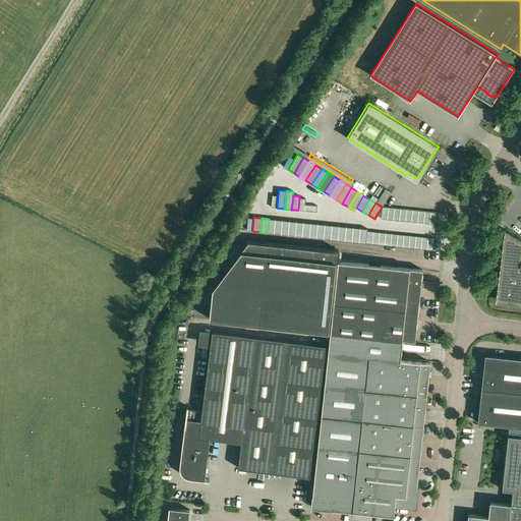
[(274,233),(276,219),(269,219),(267,233),(274,233)]
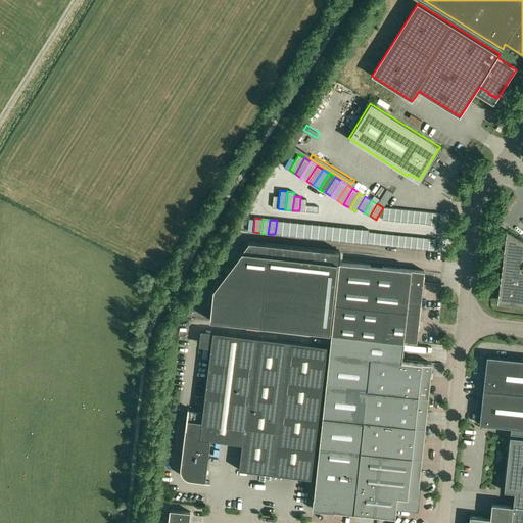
[(275,234),(282,235),(284,221),(277,220),(275,234)]
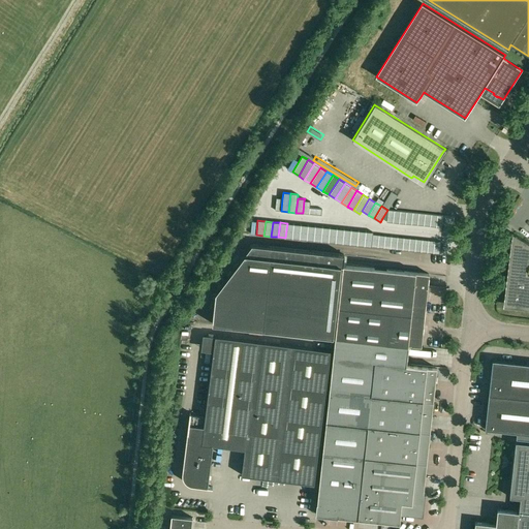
[(292,239),(294,224),(287,223),(285,238),(292,239)]
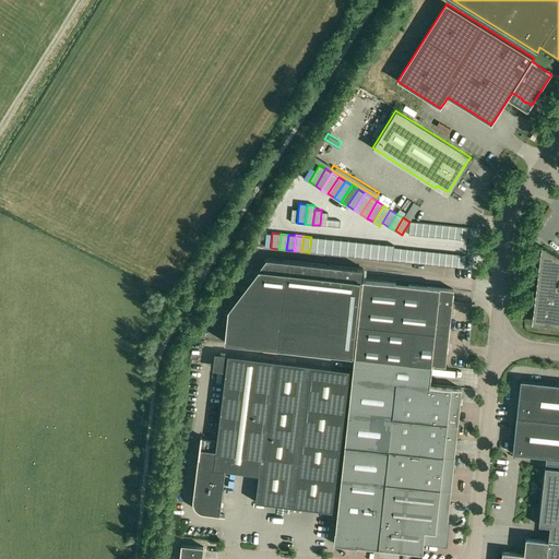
[(309,252),(317,253),(319,238),(311,237),(309,252)]
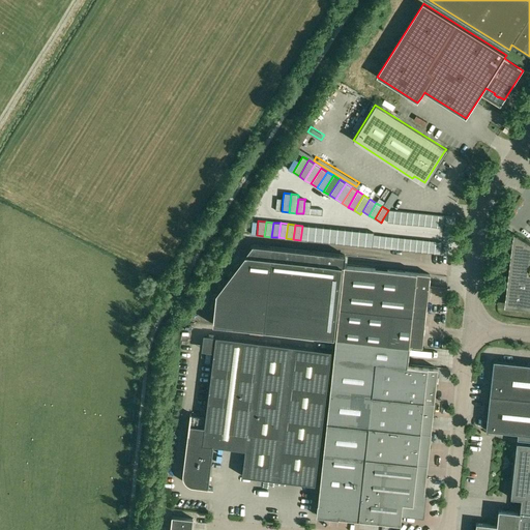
[(300,240),(307,240),(308,226),(302,226),(300,240)]
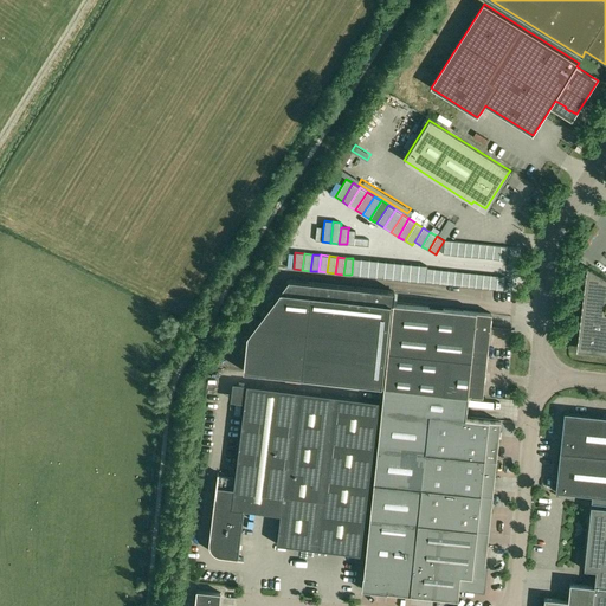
[(360,276),(361,259),(353,258),(352,275),(360,276)]
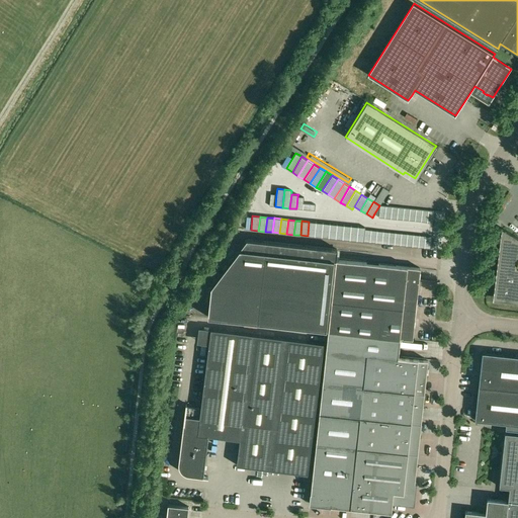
[(308,236),(315,237),(316,223),(309,222),(308,236)]
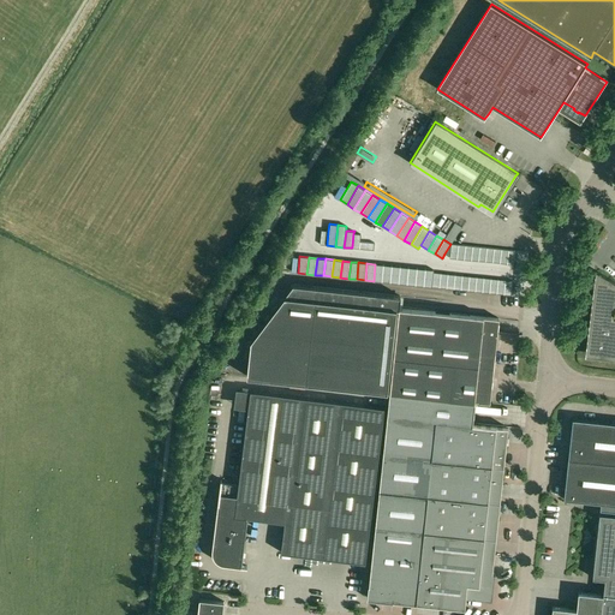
[(382,282),(383,266),(375,264),(374,281),(382,282)]
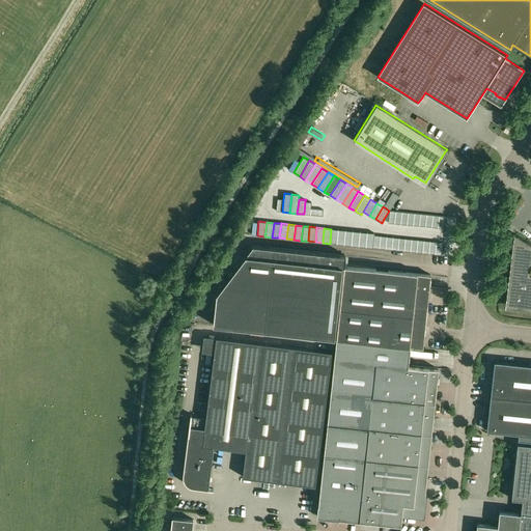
[(330,244),(337,244),(338,229),(331,229),(330,244)]
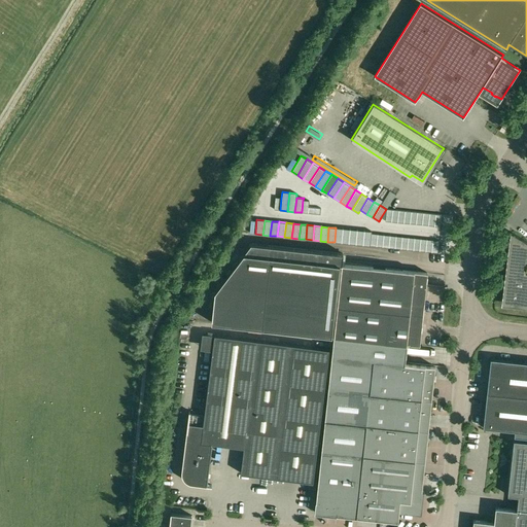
[(342,243),(343,229),(336,227),(335,242),(342,243)]
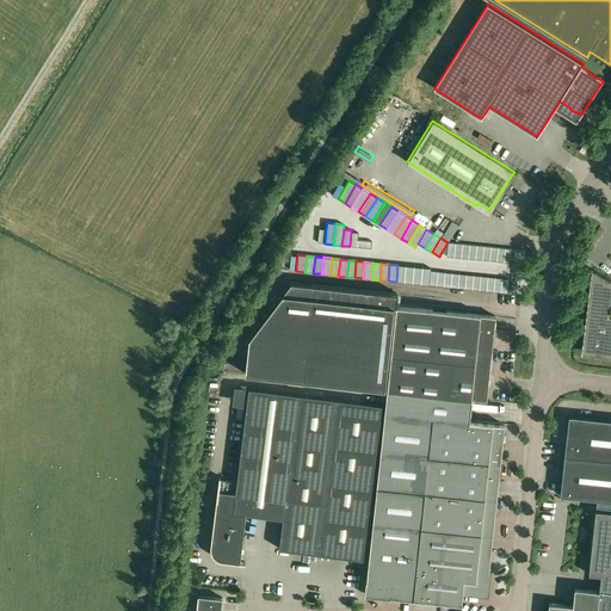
[(396,282),(405,283),(406,266),(397,265),(396,282)]
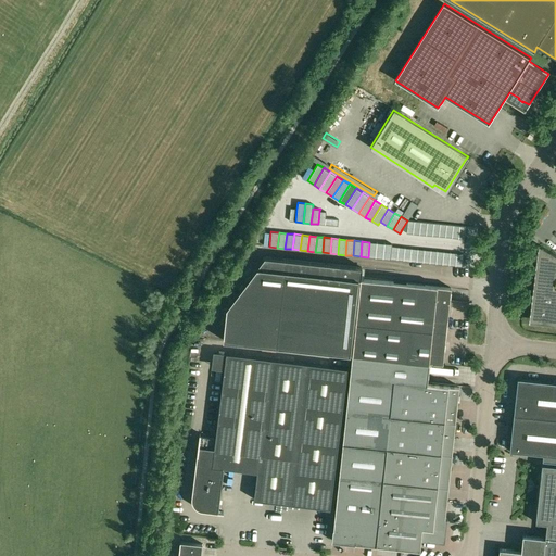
[(376,258),(377,243),(369,242),(368,257),(376,258)]
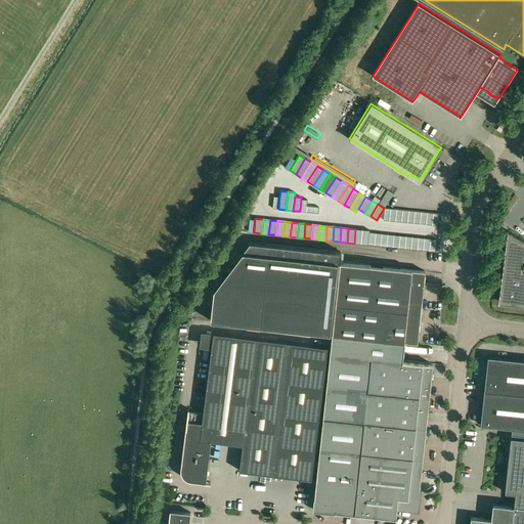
[(354,244),(361,244),(362,229),(355,229),(354,244)]
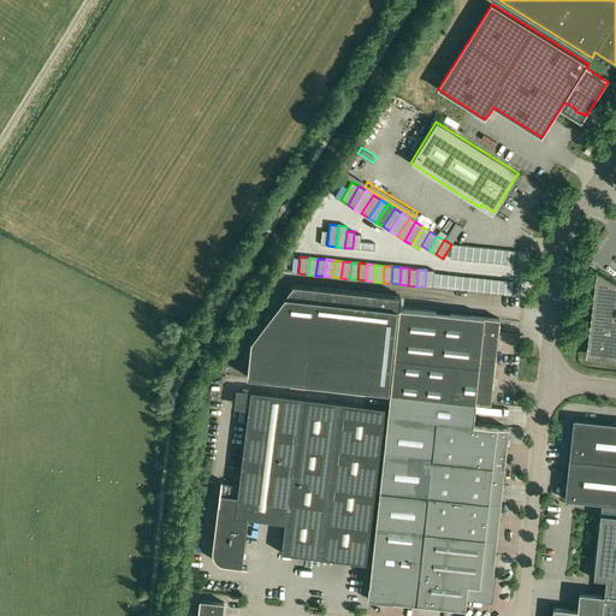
[(425,286),(433,288),(434,273),(434,271),(426,270),(425,286)]
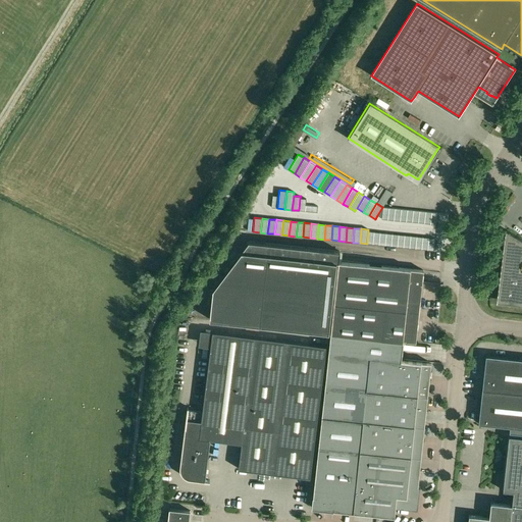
[(504,302),(508,303),(521,304),(521,240),(507,230),(504,257),(502,256),(498,290),(498,294),(499,297),(501,300),(504,302)]
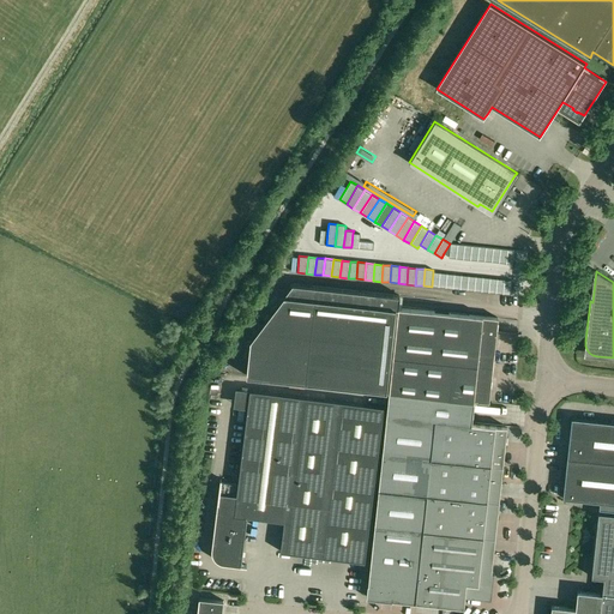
[(246,375),(387,391),(398,295),(292,284),(250,339),(246,375)]
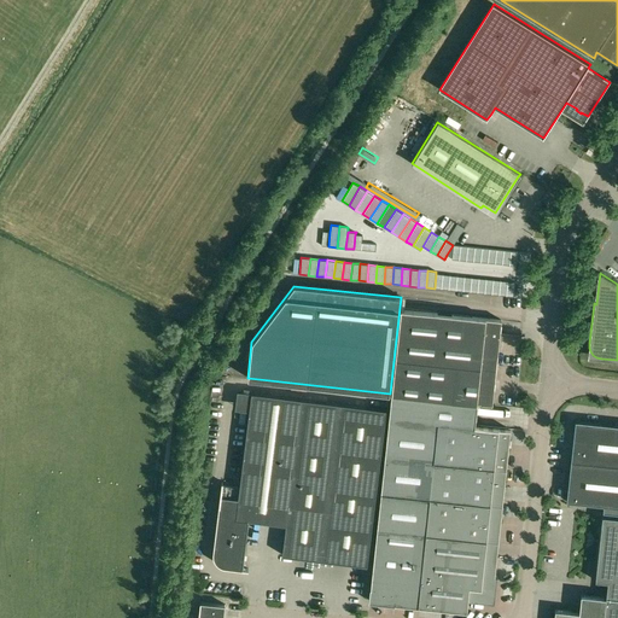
[(368,601),(418,606),(425,532),(437,421),(473,426),(476,402),(491,404),(501,320),(401,310),(390,394),(369,588),(371,588),(368,601)]
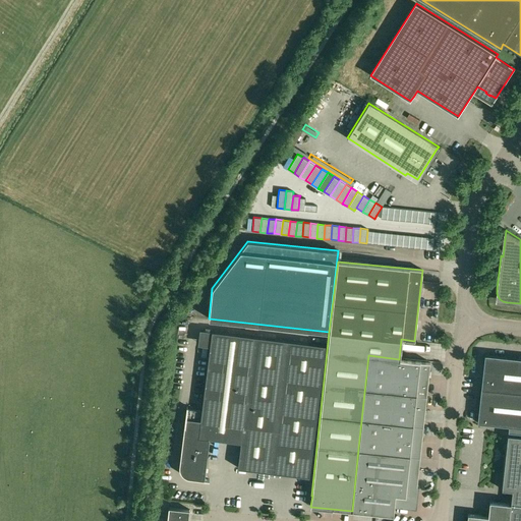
[(212,331),(201,410),(187,408),(187,407),(186,407),(179,465),(181,474),(188,478),(193,479),(193,478),(204,480),(209,439),(222,440),(240,443),(237,468),(308,477),(325,345),(212,331)]
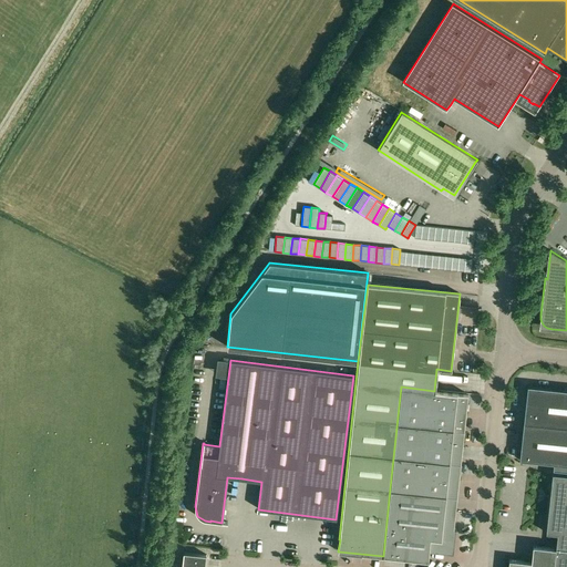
[(566,390),(527,385),(524,422),(566,426),(566,390)]
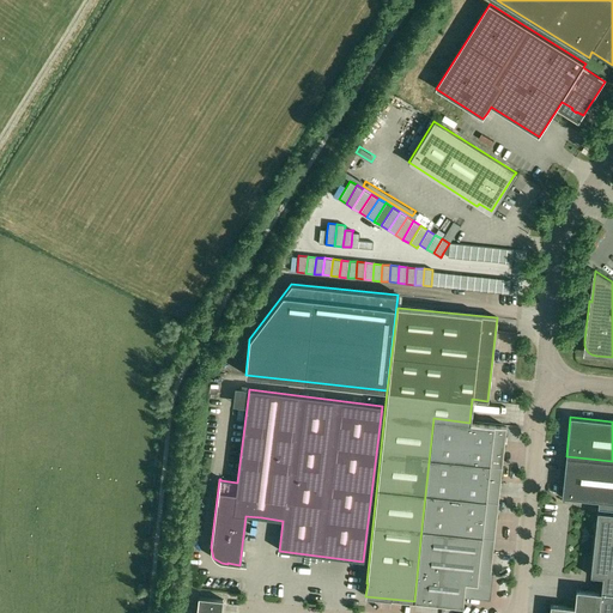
[(422,528),(414,601),(462,606),(463,594),(487,596),(505,426),(469,423),(434,418),(422,528)]
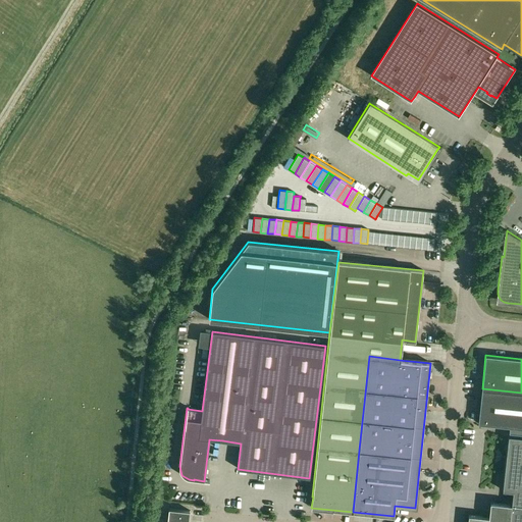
[(521,393),(482,388),(478,423),(521,427),(521,393)]
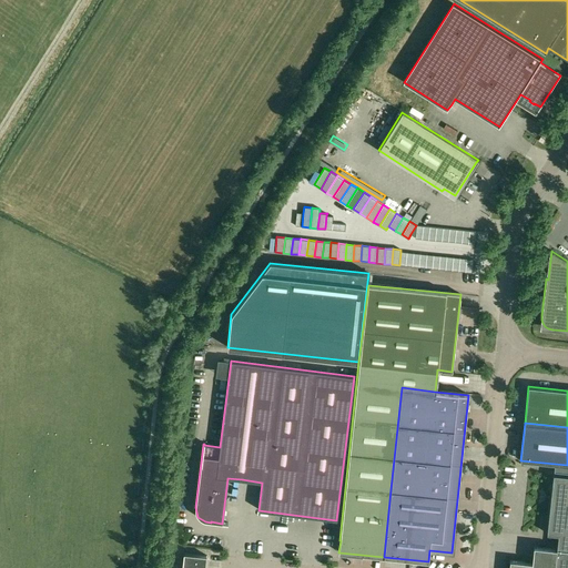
[(558,538),(567,538),(567,475),(554,474),(547,534),(558,535),(558,538)]
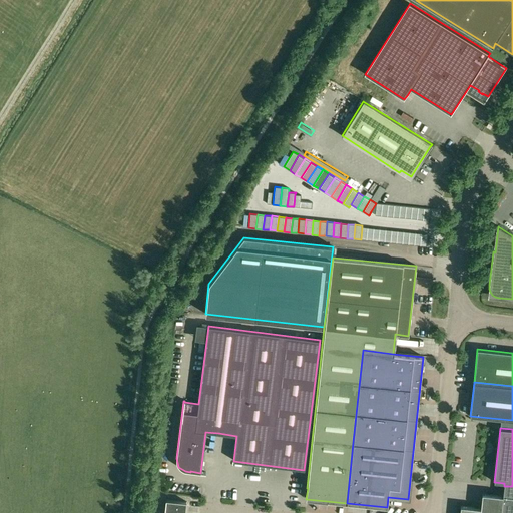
[(512,512),(512,486),(504,486),(503,496),(482,494),(481,508),(461,506),(460,512),(512,512)]
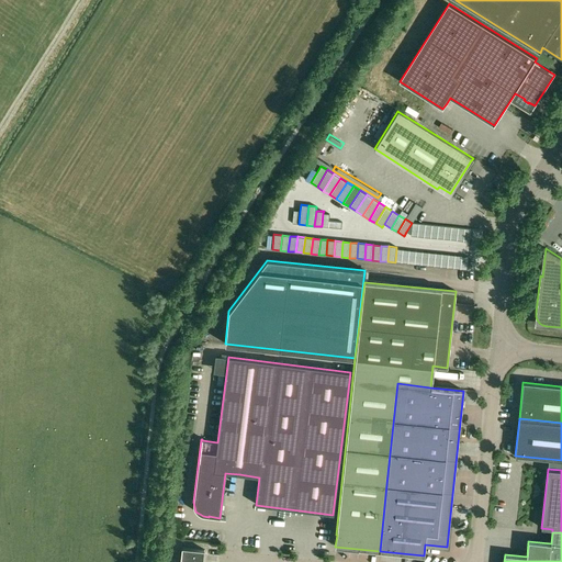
[(182,548),(180,561),(202,561),(204,550),(182,548)]
